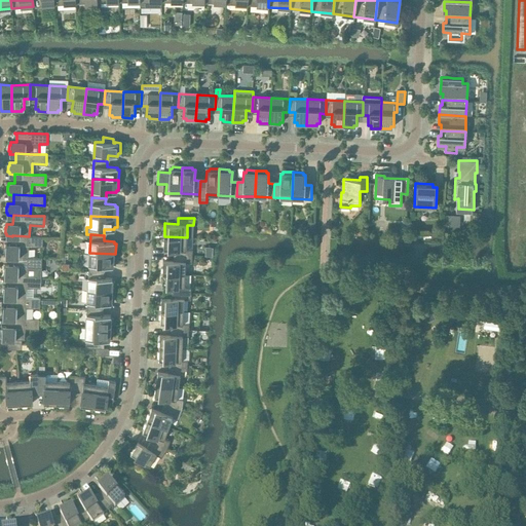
[(43,236),(29,236),(12,235),(12,236),(11,245),(6,245),(5,248),(4,248),(4,254),(5,254),(5,256),(11,257),(11,256),(29,257),(29,246),(42,247),(43,236)]
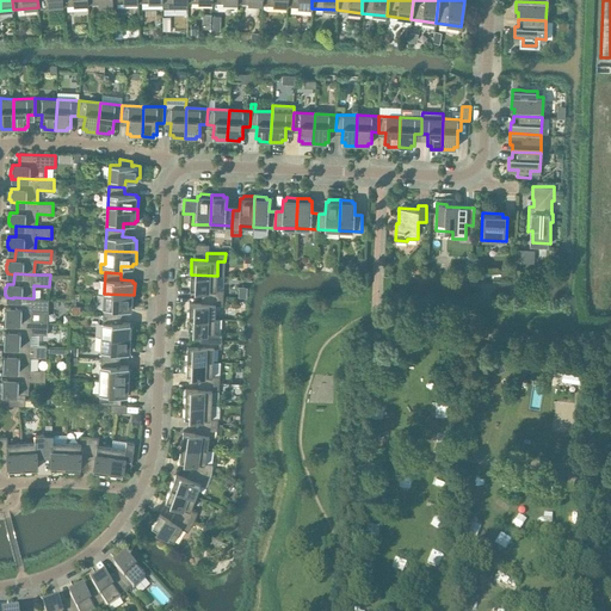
[(217,276),(191,275),(190,289),(205,290),(205,296),(223,297),(223,289),(216,289),(217,276)]
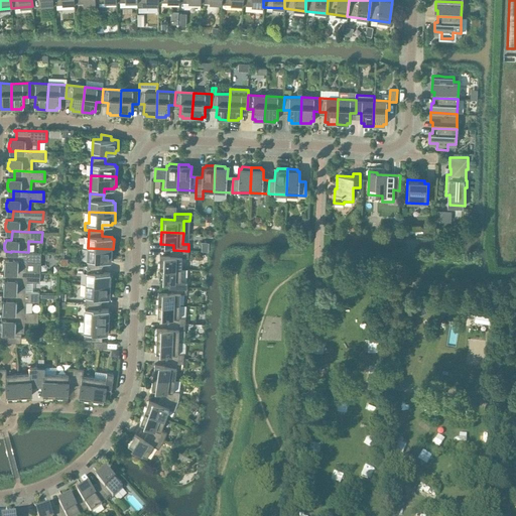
[(113,249),(88,248),(87,266),(101,267),(101,261),(111,261),(111,259),(113,259),(113,249)]
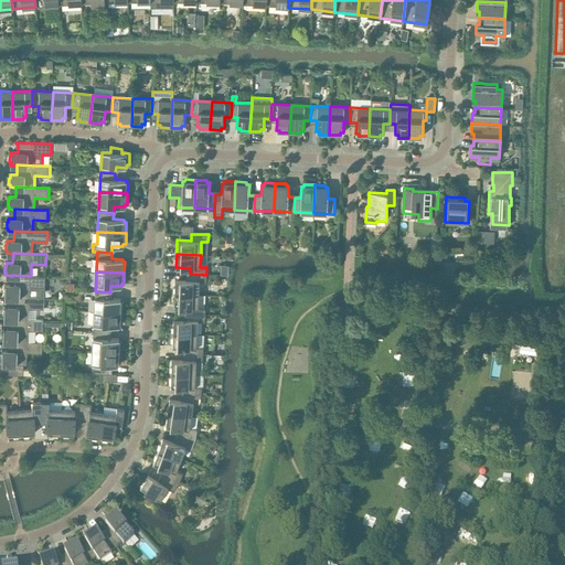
[(174,294),(199,295),(200,281),(206,281),(206,275),(190,274),(190,280),(176,279),(174,294)]
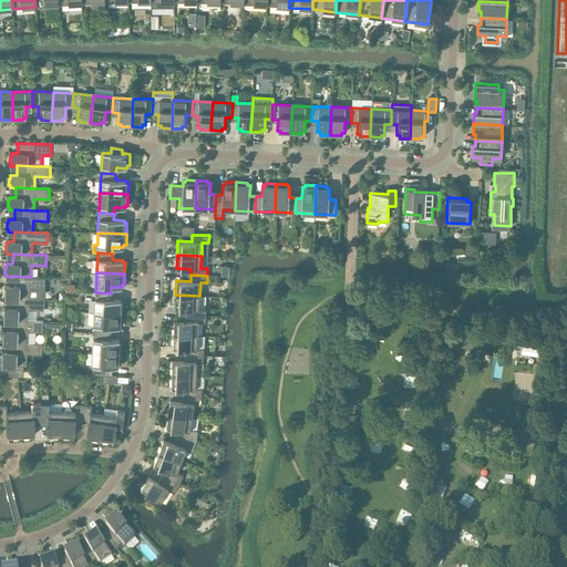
[(3,289),(3,296),(4,296),(4,298),(11,299),(11,298),(30,299),(44,299),(45,277),(31,277),(12,276),(12,277),(12,286),(6,286),(6,289),(3,289)]
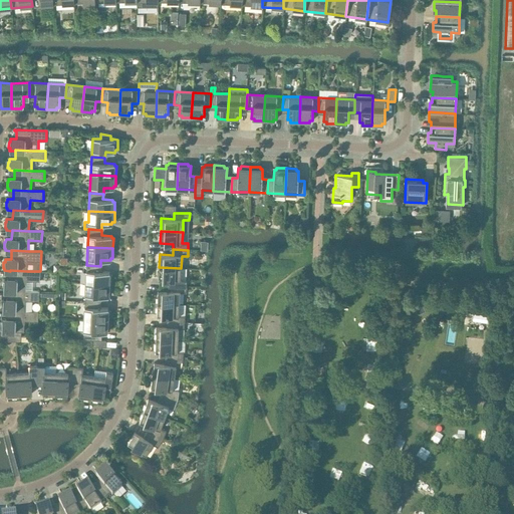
[(86,265),(85,283),(111,284),(111,274),(109,274),(109,272),(99,271),(100,266),(86,265)]
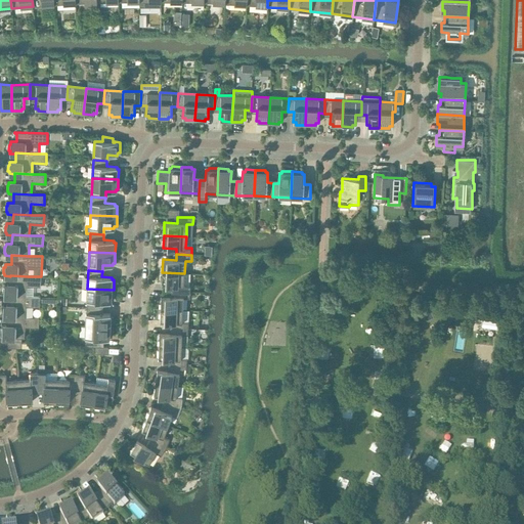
[(184,273),(162,272),(161,285),(174,285),(174,291),(189,292),(190,285),(184,285),(184,273)]
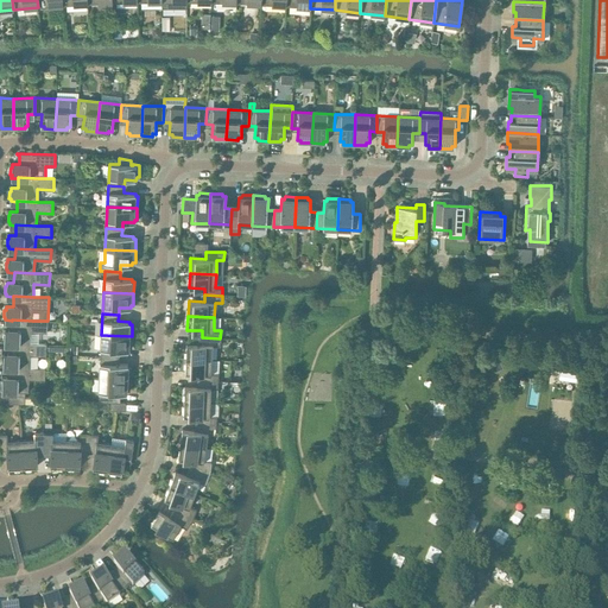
[(48,321),(32,321),(12,320),(12,321),(12,330),(5,330),(5,334),(2,334),(2,341),(4,341),(4,343),(11,344),(11,343),(31,344),(31,331),(48,333),(48,321)]
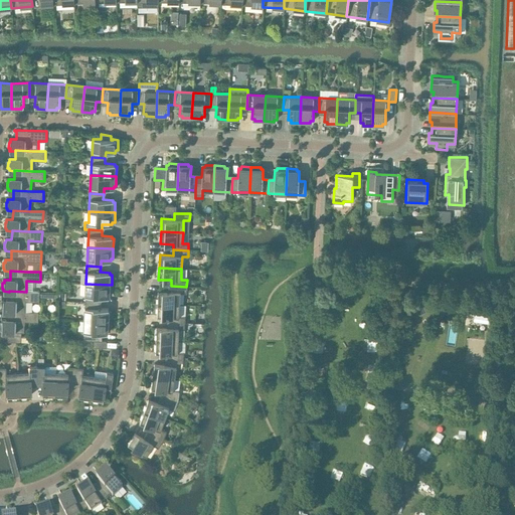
[(86,284),(86,302),(99,303),(99,297),(109,297),(109,295),(111,295),(112,285),(86,284)]
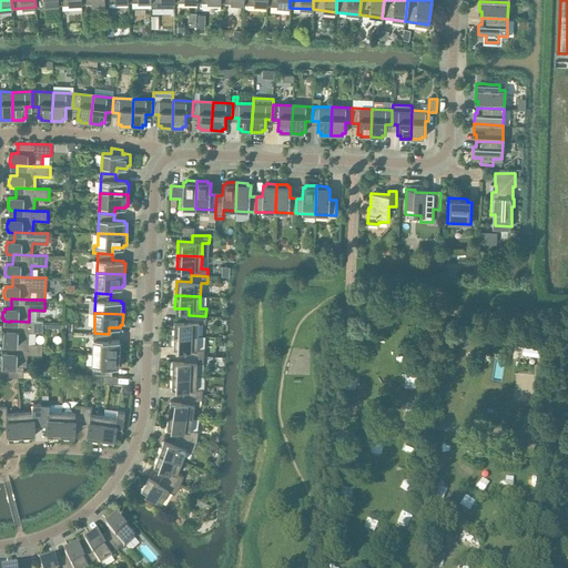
[(173,335),(199,336),(199,323),(205,323),(205,316),(189,315),(189,322),(174,321),(173,335)]
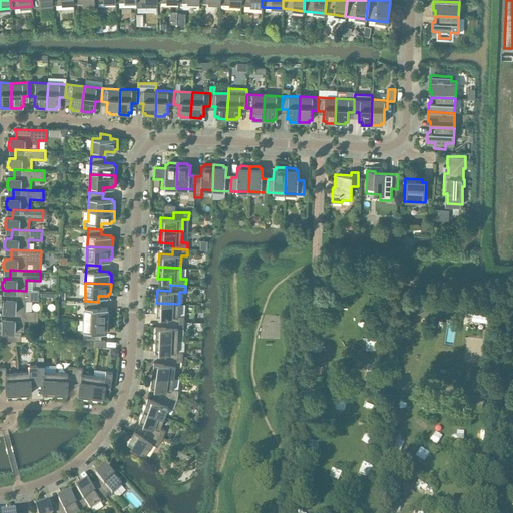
[(39,291),(26,291),(9,290),(9,291),(9,299),(3,299),(3,302),(2,302),(1,308),(3,308),(3,310),(8,311),(8,310),(25,311),(25,300),(39,301),(39,291)]
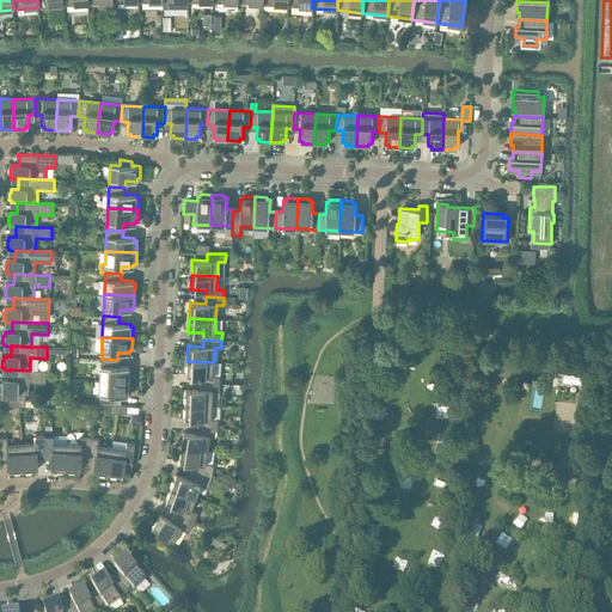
[(500,361),(494,352),(487,355),(493,366),(500,361)]
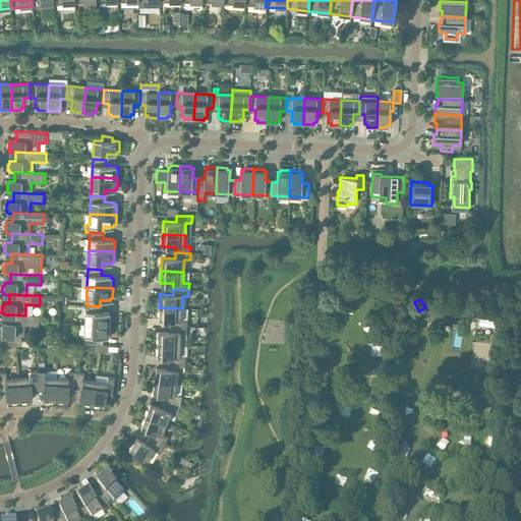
[(496,320),(498,320),(498,322),(504,323),(507,306),(466,299),(464,314),(476,316),(496,320)]
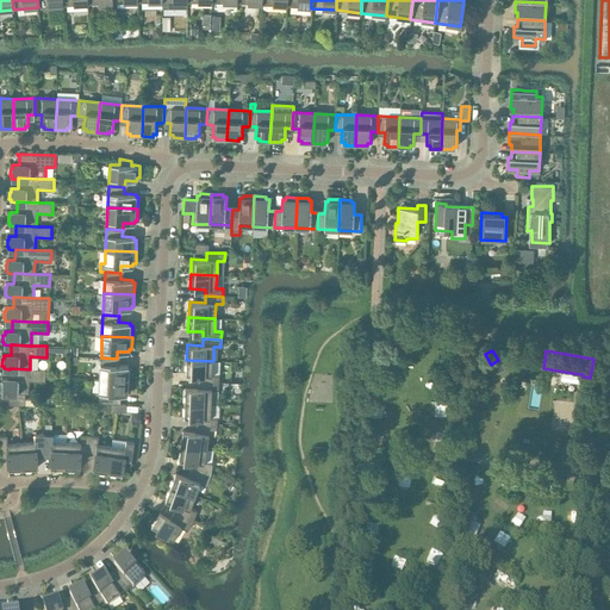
[(101,358),(100,379),(130,380),(131,368),(129,368),(129,366),(117,365),(117,359),(101,358)]
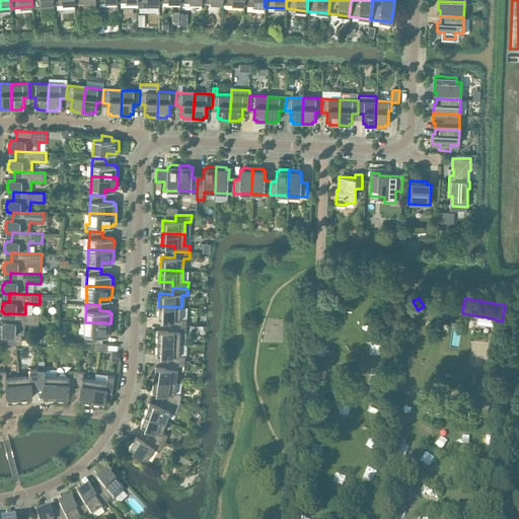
[(181,307),(158,306),(158,318),(171,318),(171,324),(187,325),(187,318),(180,318),(181,307)]
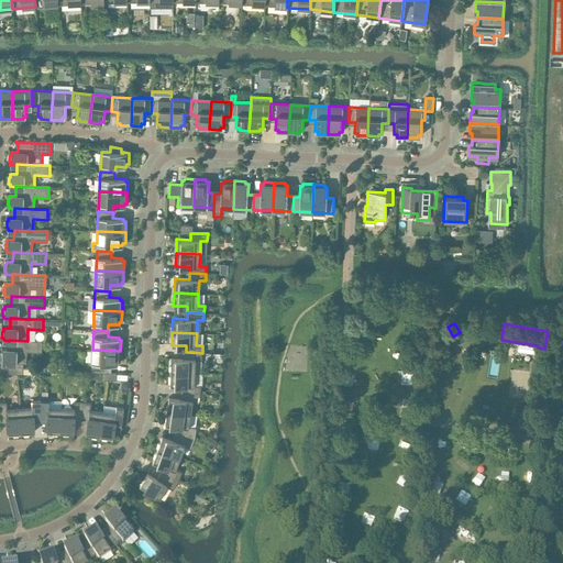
[(1,353),(0,360),(2,360),(2,362),(8,363),(8,366),(8,373),(23,374),(23,366),(23,363),(26,363),(28,351),(42,352),(42,341),(28,341),(9,340),(9,341),(9,350),(2,350),(2,353),(1,353)]
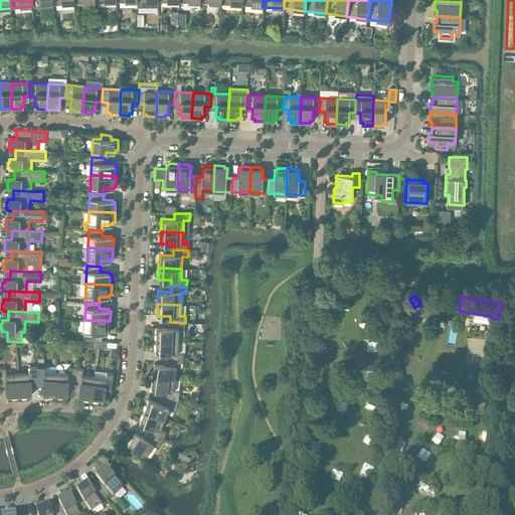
[(94,340),(97,340),(98,333),(108,333),(108,331),(110,331),(110,321),(84,320),(83,340),(94,340)]
